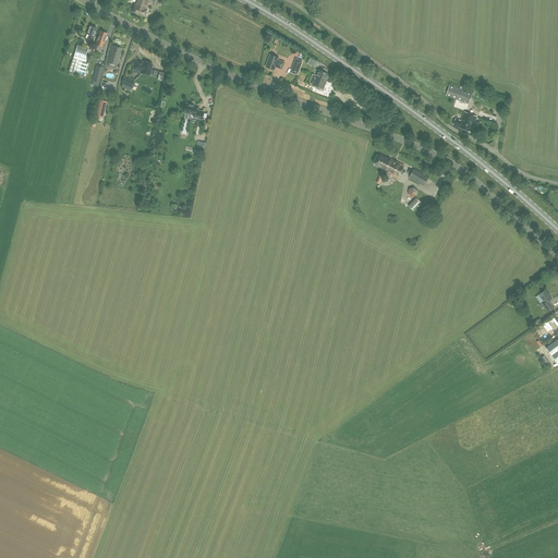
[(135,0),(132,12),(144,16),(149,0),(135,0)]
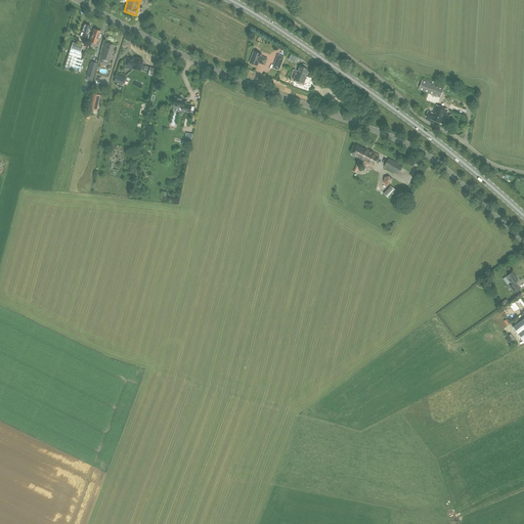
[(84,33),(82,38),(87,39),(91,27),(90,26),(90,25),(86,23),(85,24),(85,25),(84,24),(81,32),(84,33)]
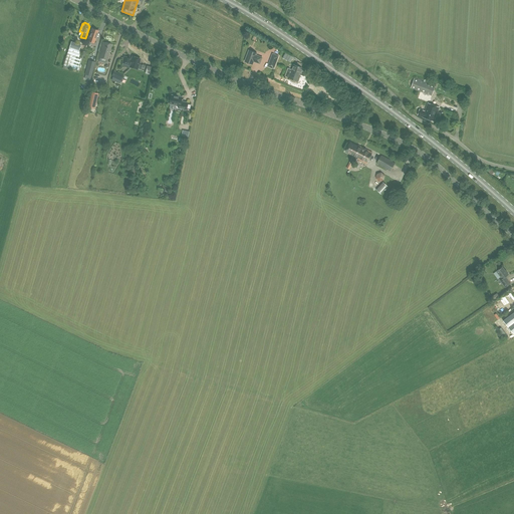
[(92,29),(88,41),(94,43),(98,31),(92,29)]
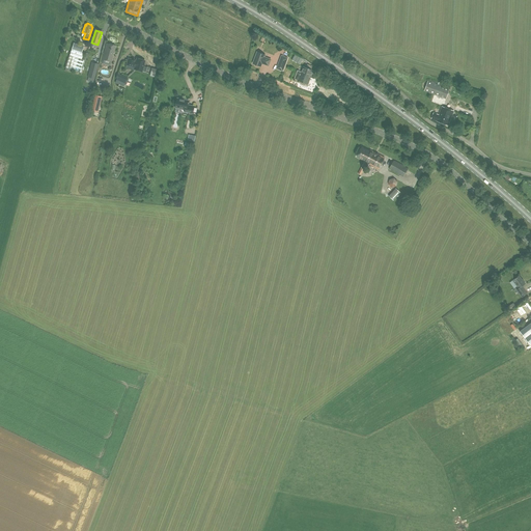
[(72,49),(65,67),(65,68),(70,70),(81,74),(86,60),(85,60),(82,59),(84,53),(82,53),(84,46),(74,43),(72,49)]
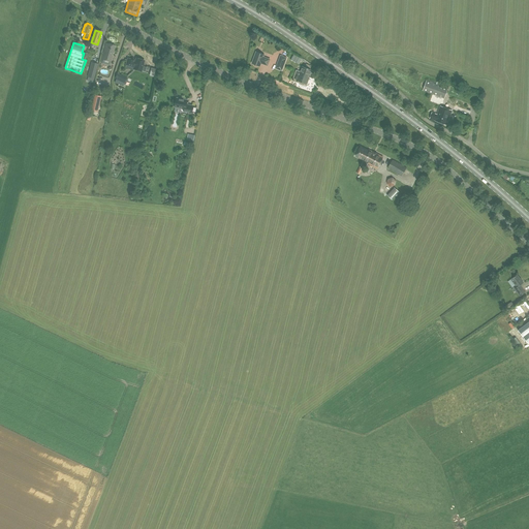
[(112,62),(113,56),(116,45),(106,43),(103,54),(102,59),(112,62)]
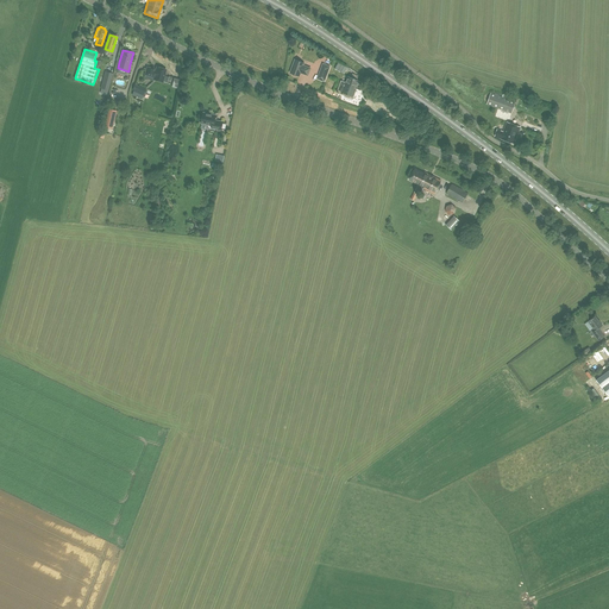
[(308,75),(311,68),(303,66),(305,63),(295,60),(290,73),(293,74),(293,75),(294,75),(294,76),(295,76),(296,76),(297,75),(300,76),(301,73),(308,75)]
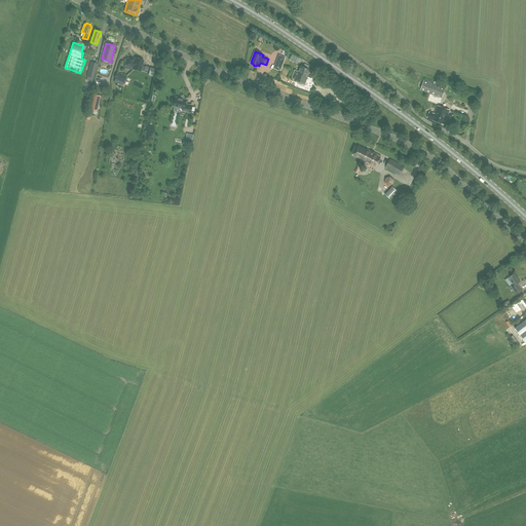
[(280,71),(286,58),(278,54),(274,68),(280,71)]
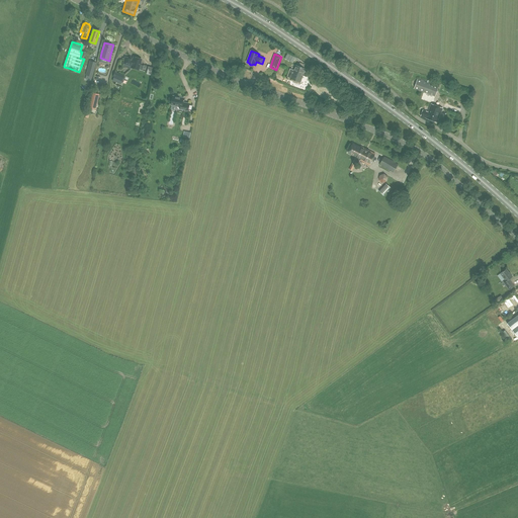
[(287,54),(285,59),(292,63),(295,58),(287,54)]
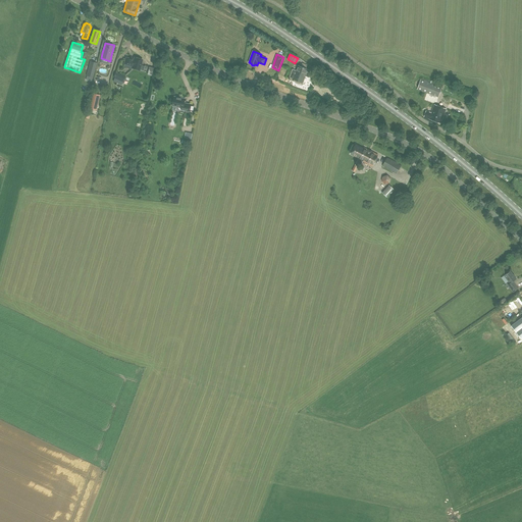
[(143,59),(135,57),(135,59),(126,57),(124,64),(133,66),(133,68),(140,70),(143,59)]
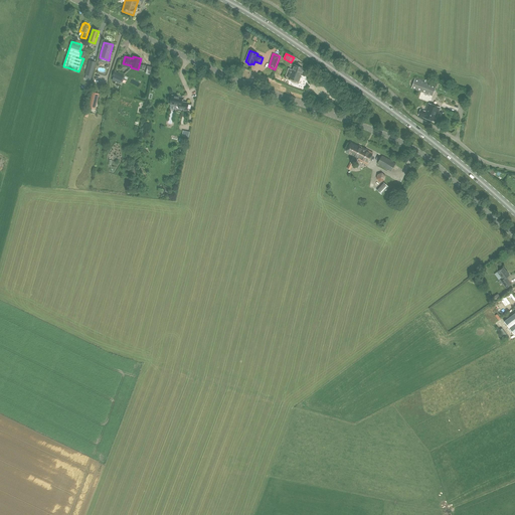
[(90,61),(87,75),(90,76),(89,79),(91,79),(92,76),(95,62),(90,61)]
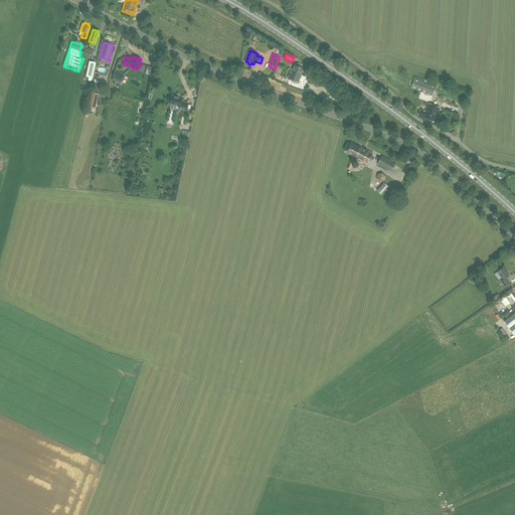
[(290,77),(299,81),(302,73),(305,74),(306,71),(303,70),(304,68),(302,67),(303,64),(298,63),(298,65),(295,64),(293,69),(289,68),(286,76),(290,77)]
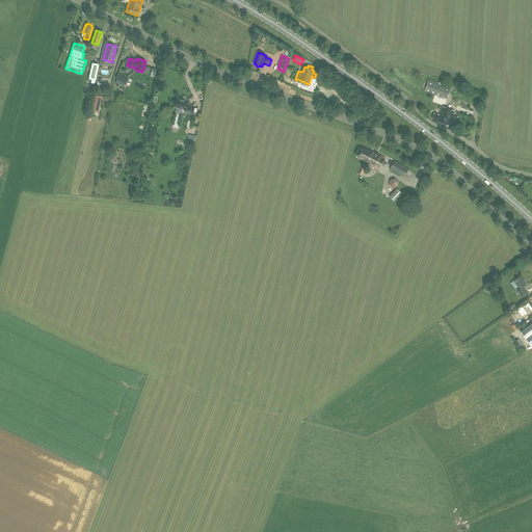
[(117,79),(115,83),(124,86),(127,78),(117,74),(115,79),(117,79)]
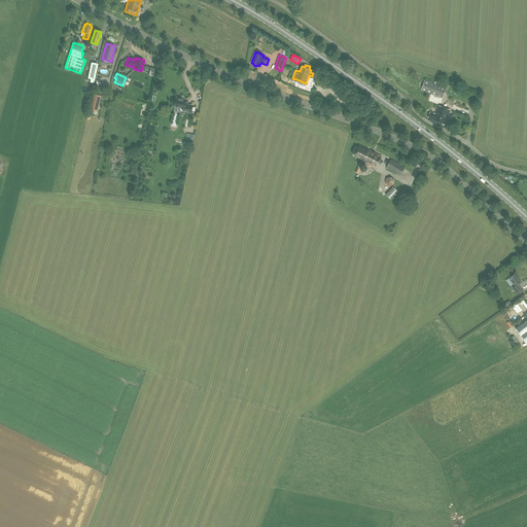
[(443,98),(446,89),(425,80),(421,90),(443,98)]
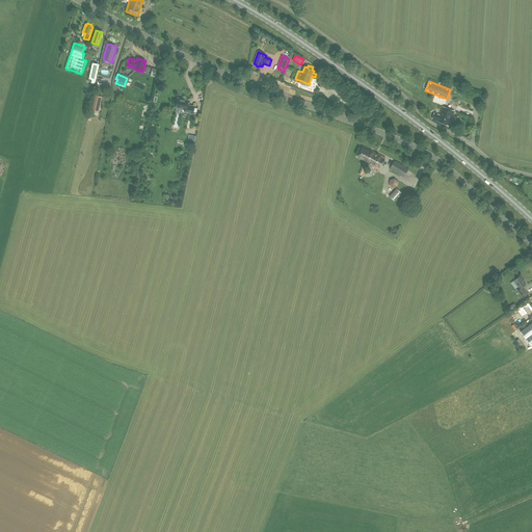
[(98,112),(100,105),(98,105),(100,97),(95,96),(91,110),(98,112)]
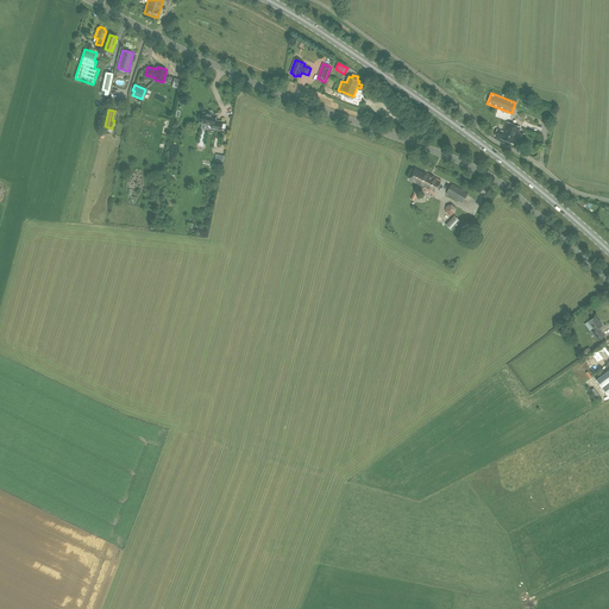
[(203,113),(201,124),(212,125),(212,127),(221,130),(223,129),(225,130),(226,125),(223,124),(224,123),(215,120),(217,115),(203,113)]
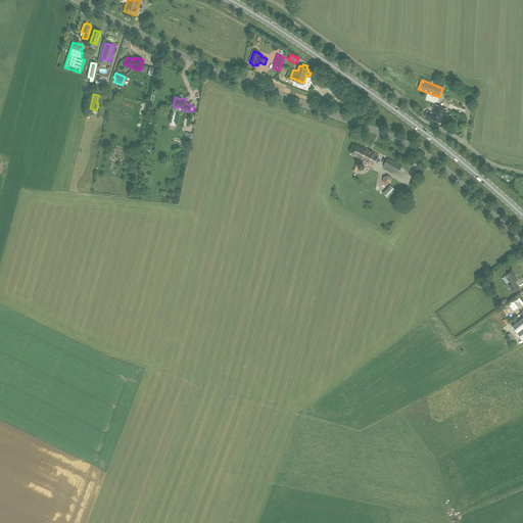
[(441,124),(447,109),(435,105),(432,113),(427,111),(425,117),(430,119),(430,120),(441,124)]
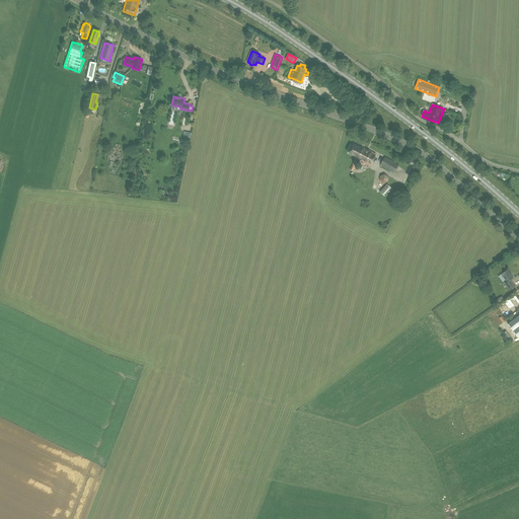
[(356,158),(370,165),(376,154),(362,147),(361,149),(354,145),(350,153),(357,157),(356,158)]
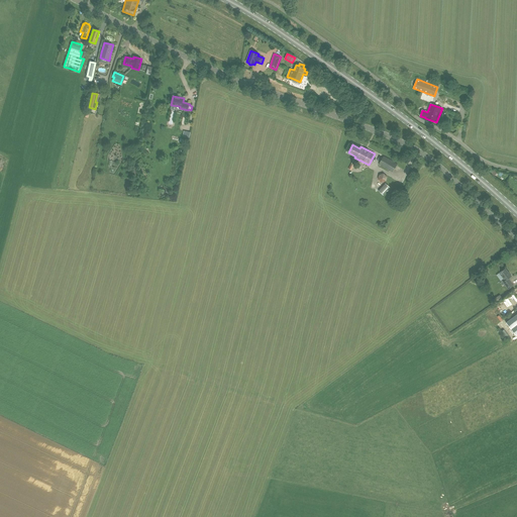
[(393,173),(398,165),(384,157),(379,165),(393,173)]
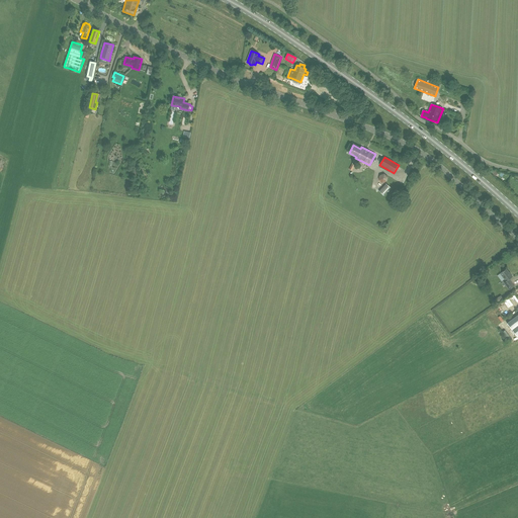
[(379,174),(380,181),(387,179),(386,172),(379,174)]
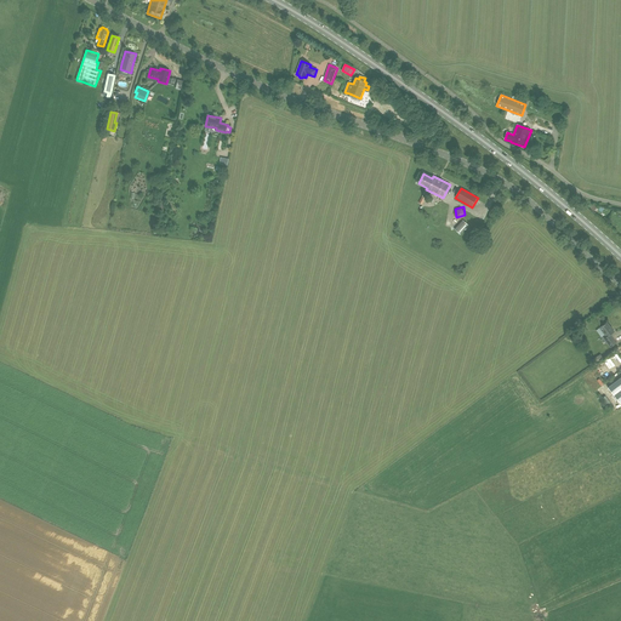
[(460,234),(468,226),(463,220),(455,229),(460,234)]
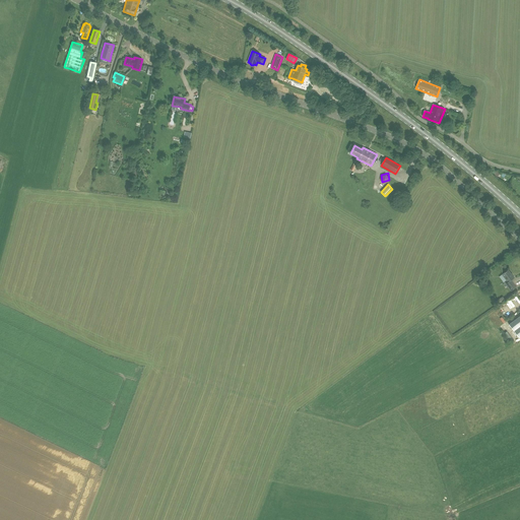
[(508,270),(503,274),(509,282),(507,284),(512,290),(516,287),(511,281),(514,278),(508,270)]
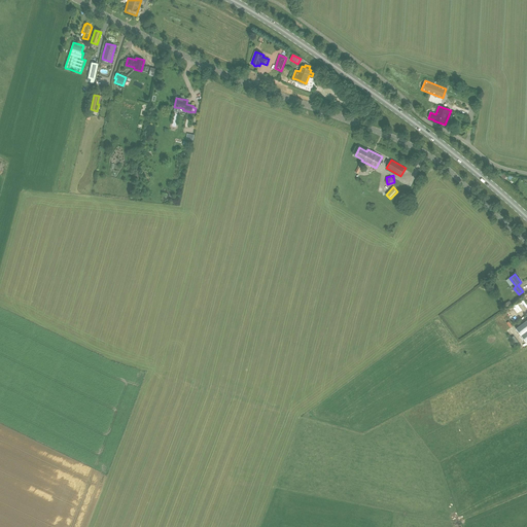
[(520,305),(523,309),(526,306),(526,304),(523,297),(518,301),(520,305)]
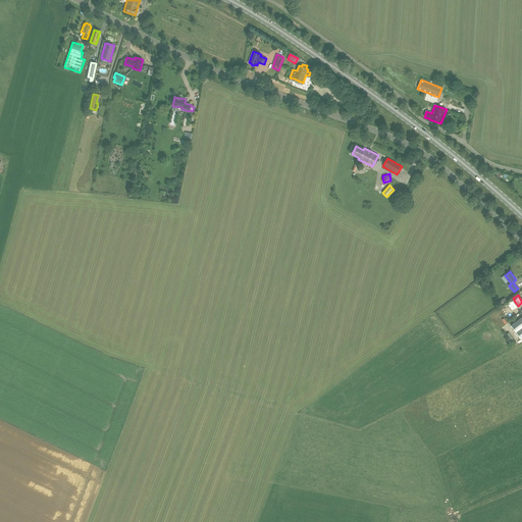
[(510,301),(502,304),(505,311),(513,308),(510,301)]
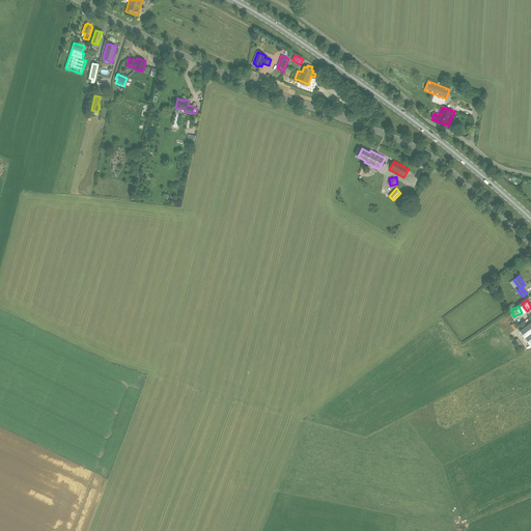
[(530,323),(520,332),(530,345),(530,323)]
